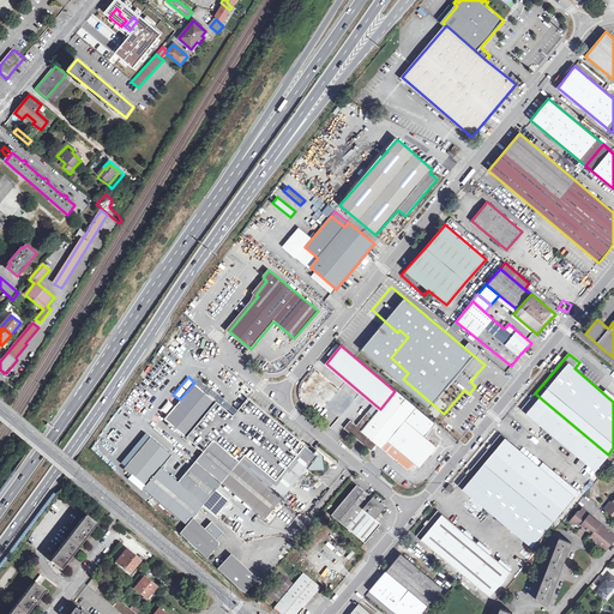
[(212,440),(233,416),(216,403),(193,385),(164,420),(186,439),(203,452),(190,469),(178,482),(161,468),(172,455),(150,438),(124,469),(145,487),(143,489),(186,525),(193,518),(202,507),(222,483),(239,463),(212,440)]
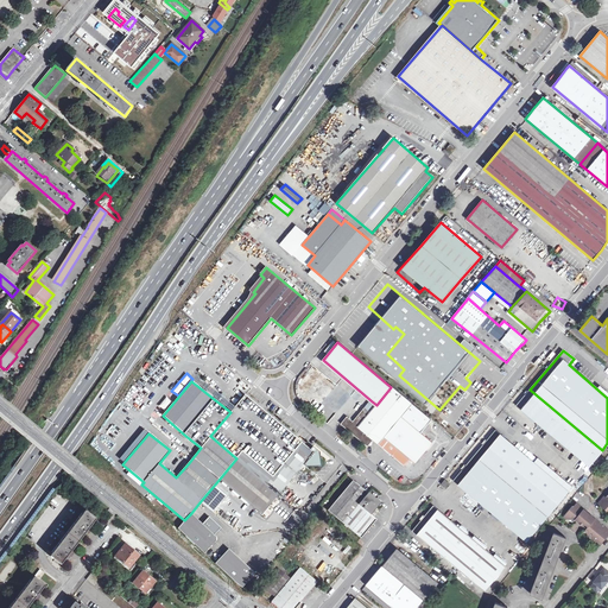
[(377,405),(371,412),(365,407),(353,422),(347,417),(341,424),(359,438),(367,445),(373,438),(404,464),(410,458),(416,463),(423,454),(432,442),(422,432),(431,419),(392,386),(391,387),(377,405)]
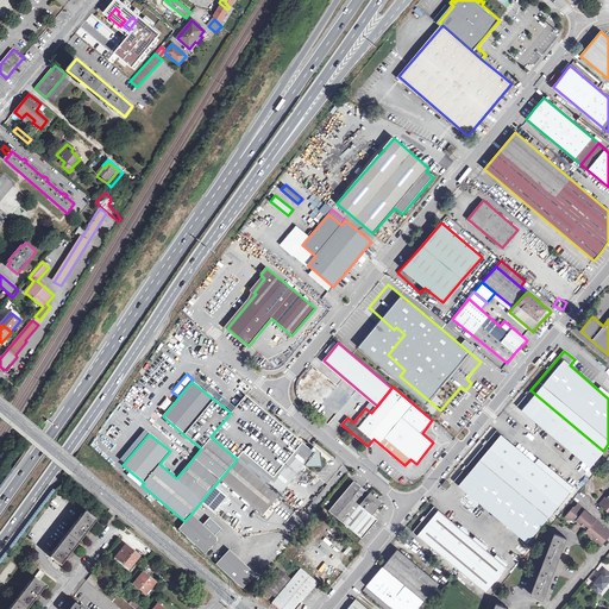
[(603,451),(531,390),(518,407),(589,468),(603,451)]
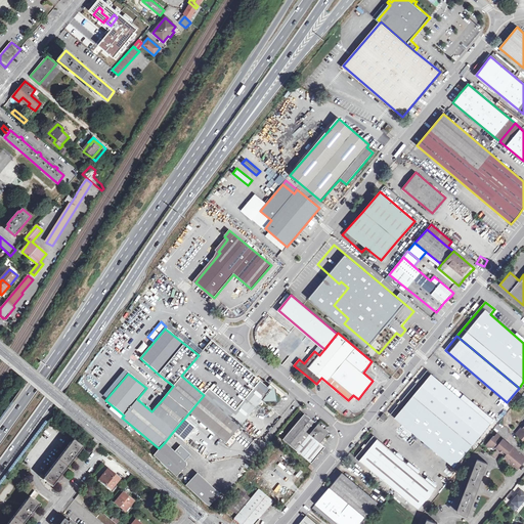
[(226,443),(246,420),(261,401),(264,403),(276,402),(275,390),(269,385),(267,388),(211,341),(199,355),(181,376),(204,395),(189,412),(226,443)]
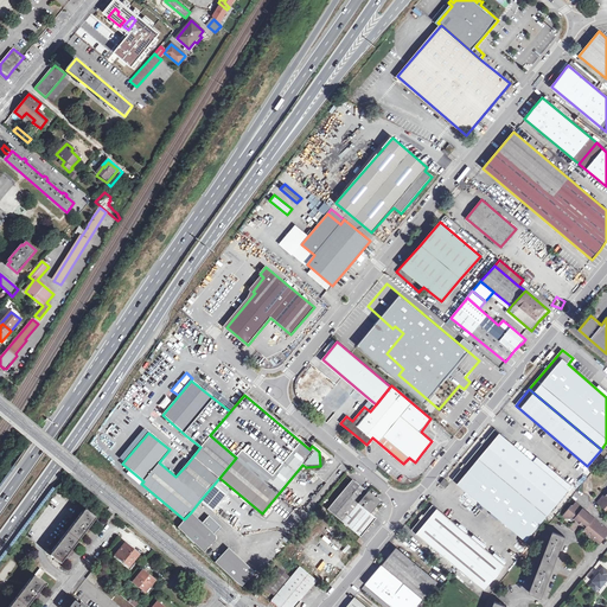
[(157,420),(172,401),(166,396),(151,415),(157,420)]
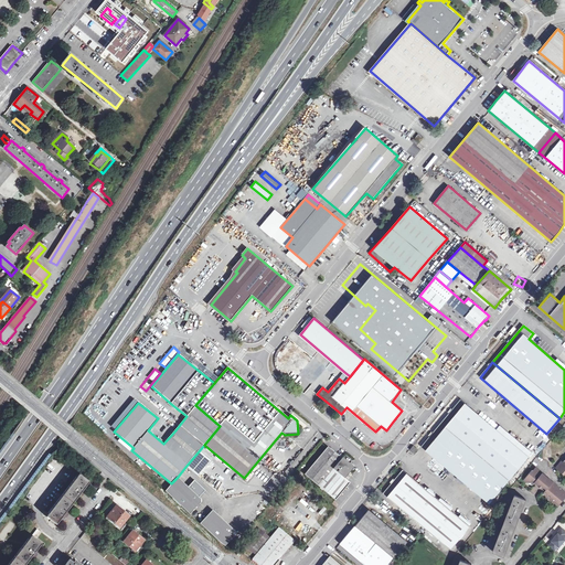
[(350,376),(344,372),(339,379),(344,383),(350,376)]
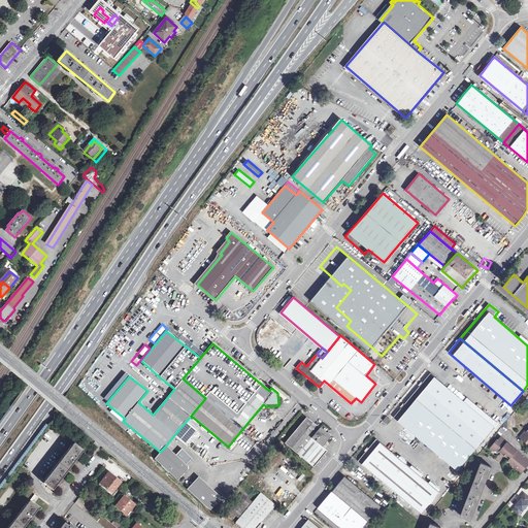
[(430,374),(424,383),(487,435),(493,427),(430,374)]
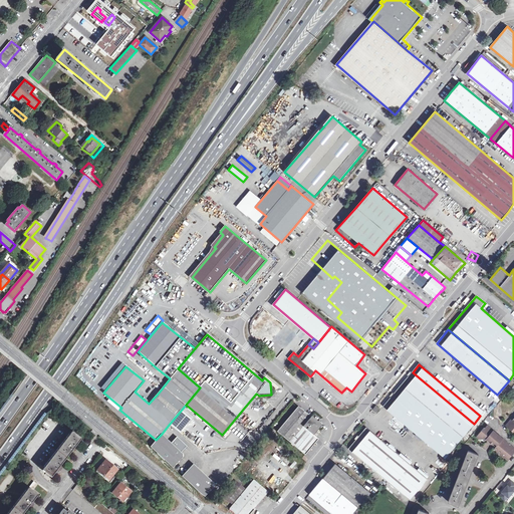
[(446,459),(474,424),(413,372),(397,391),(383,407),(408,427),(410,429),(407,433),(414,439),(417,435),(446,459)]
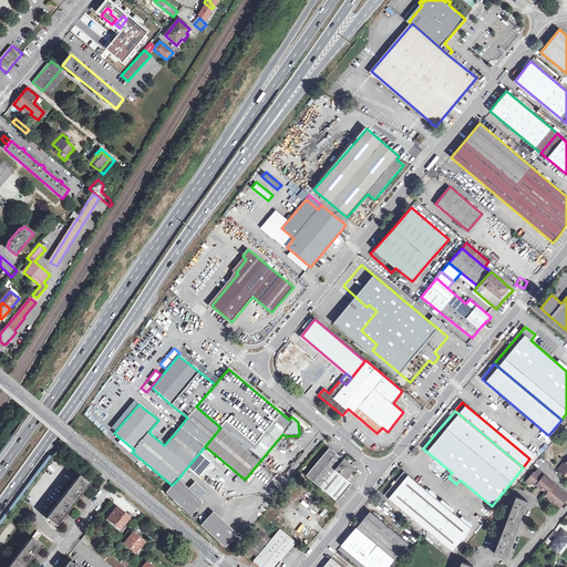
[(329,449),(306,476),(320,488),(337,502),(342,495),(351,484),(346,480),(349,476),(356,468),(343,460),(329,449)]
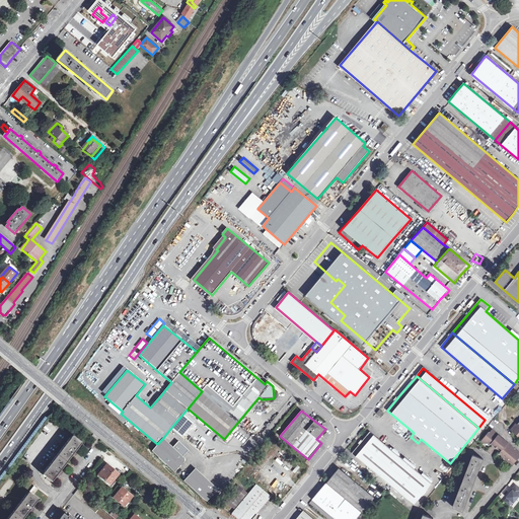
[(518,420),(510,430),(518,437),(518,420)]
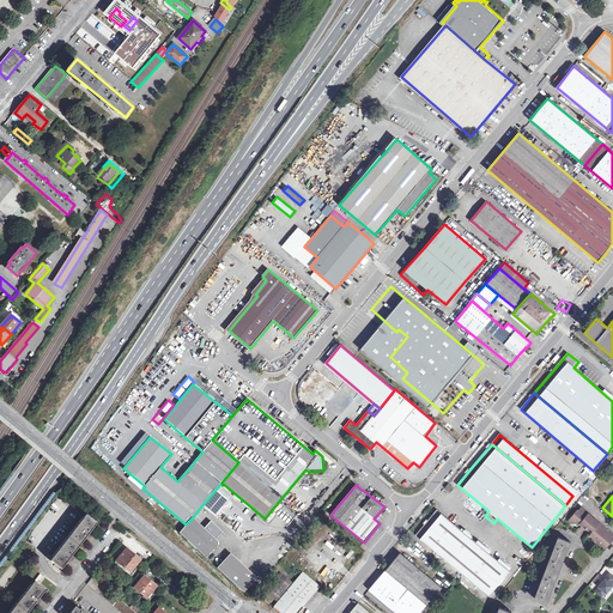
[(581,525),(583,527),(588,530),(592,534),(589,535),(593,539),(593,541),(599,547),(602,546),(605,550),(612,539),(612,534),(596,521),(592,516),(582,508),(580,511),(577,511),(569,521),(571,525),(575,523),(578,527),(581,525)]
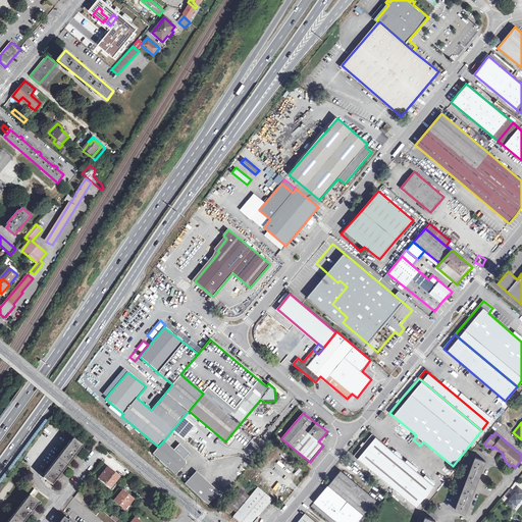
[(435,486),(372,434),(364,445),(362,447),(354,457),(417,509),(435,486)]
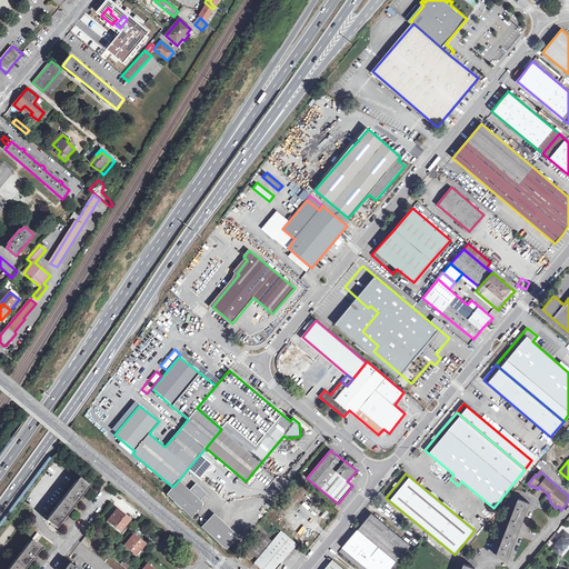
[(80,478),(47,521),(58,529),(65,520),(66,521),(69,518),(68,516),(80,499),(82,500),(86,496),(83,495),(90,486),(80,478)]
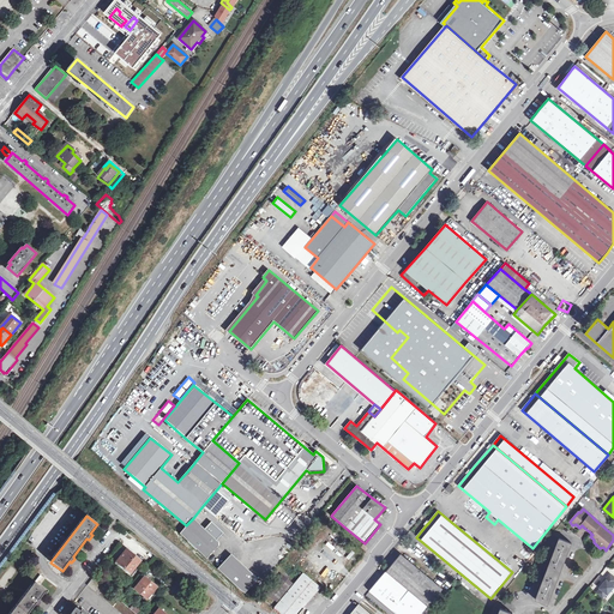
[(180,534),(206,559),(218,546),(218,542),(216,540),(205,529),(193,518),(186,525),(180,534)]
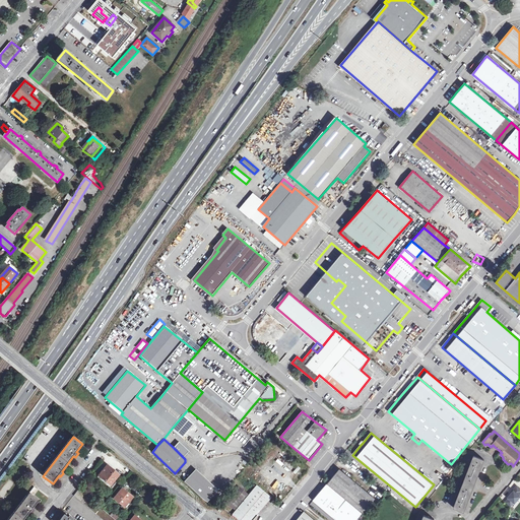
[(189,451),(179,442),(174,448),(183,457),(189,451)]
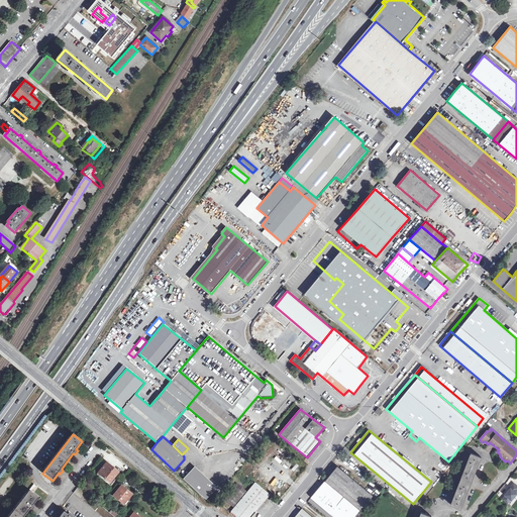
[(471,453),(450,504),(461,508),(481,457),(471,453)]
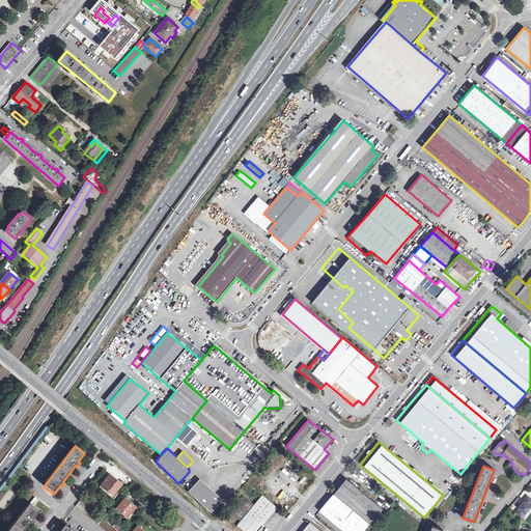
[(110,476),(101,486),(113,496),(116,493),(115,492),(120,484),(110,476)]
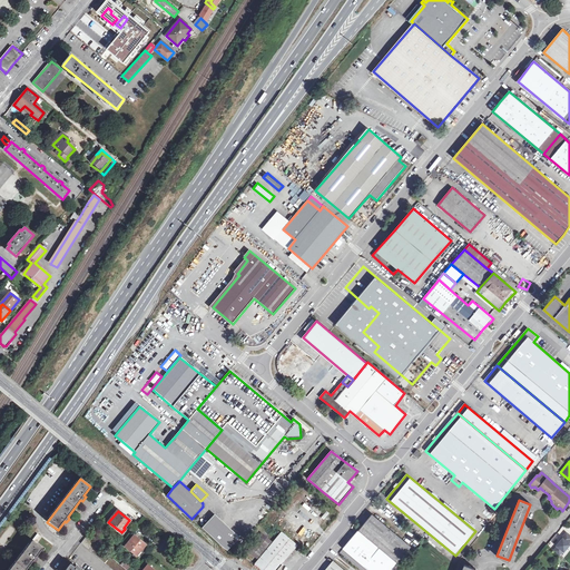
[(325,530),(336,517),(331,512),(320,526),(325,530)]
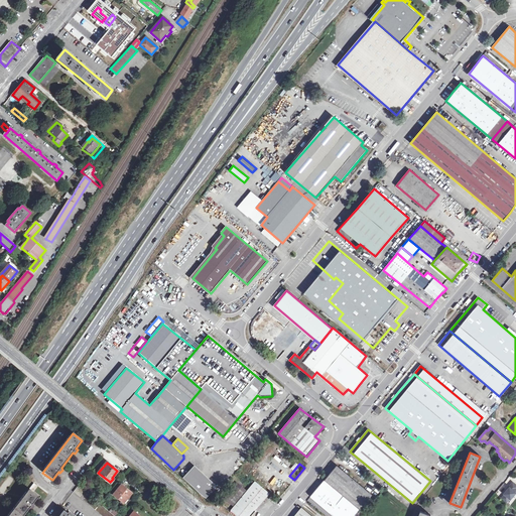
[(217,487),(195,466),(182,478),(199,494),(206,499),(217,487)]
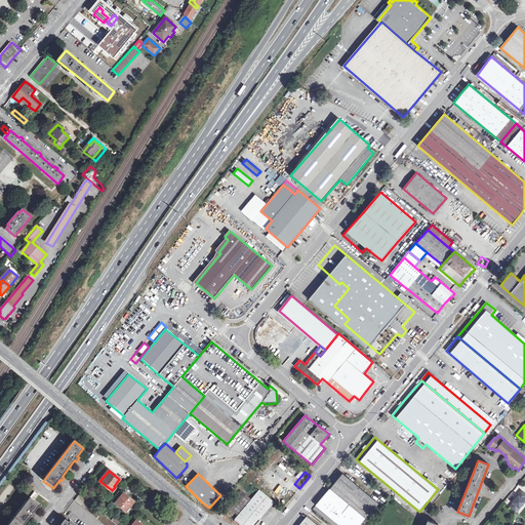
[(336,482),(331,488),(351,505),(366,518),(378,502),(344,474),(336,482)]
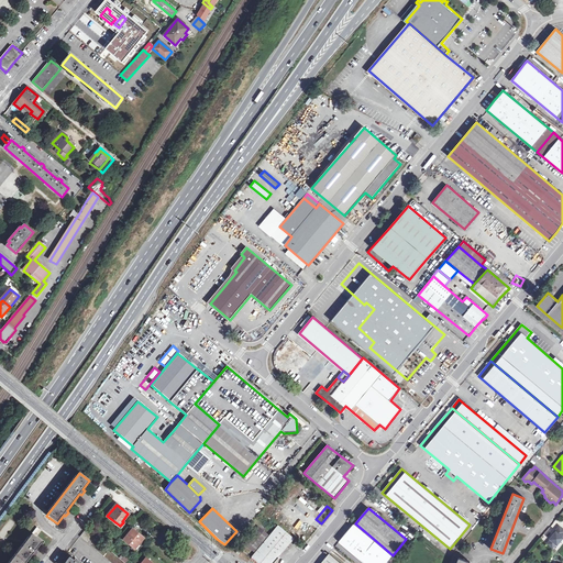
[(361,559),(376,541),(355,523),(343,538),(340,541),(361,559)]
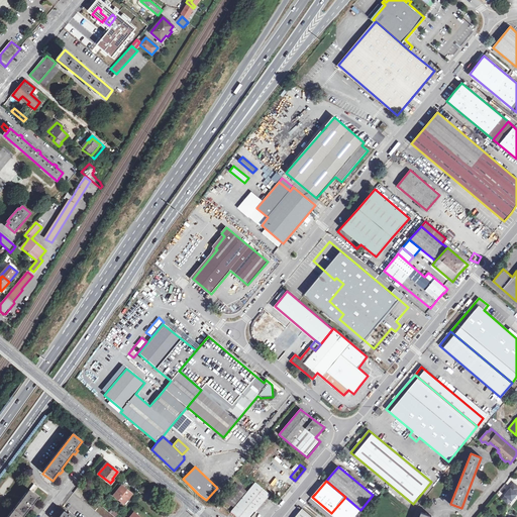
[(251,516),(260,508),(271,496),(256,483),(230,512),(236,516),(251,516)]
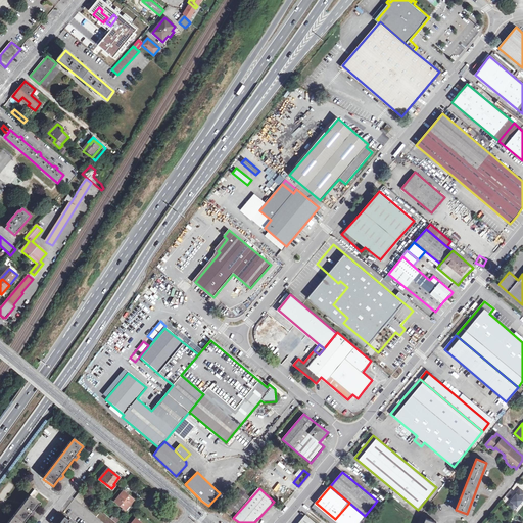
[(242,489),(228,506),(236,513),(249,496),(242,489)]
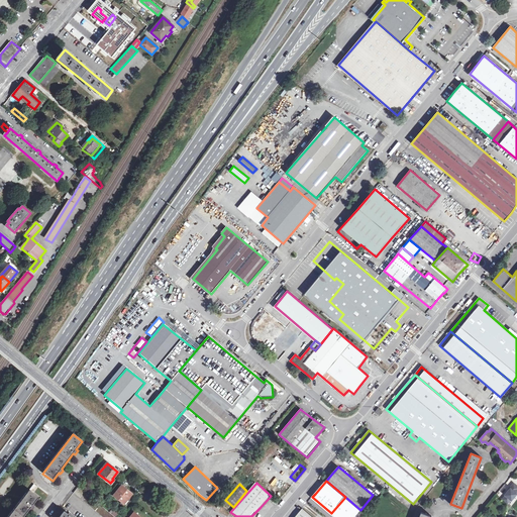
[(506,495),(503,499),(508,503),(511,500),(512,500),(516,494),(516,486),(514,484),(510,488),(511,488),(505,495),(506,495)]
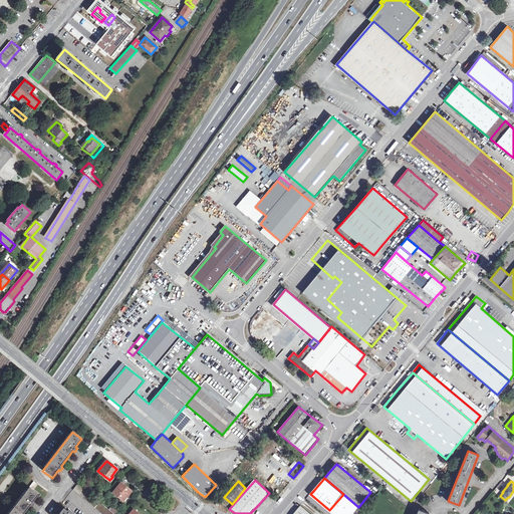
[(23,513),(29,507),(31,508),(34,504),(32,503),(38,495),(33,491),(37,485),(34,482),(29,488),(7,513),(23,513)]
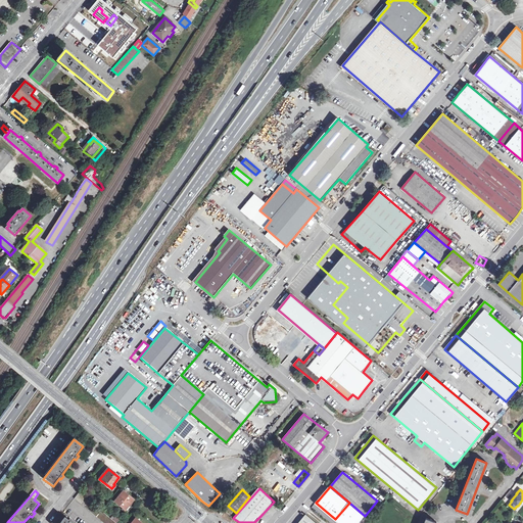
[(123,491),(114,502),(125,511),(133,501),(123,491)]
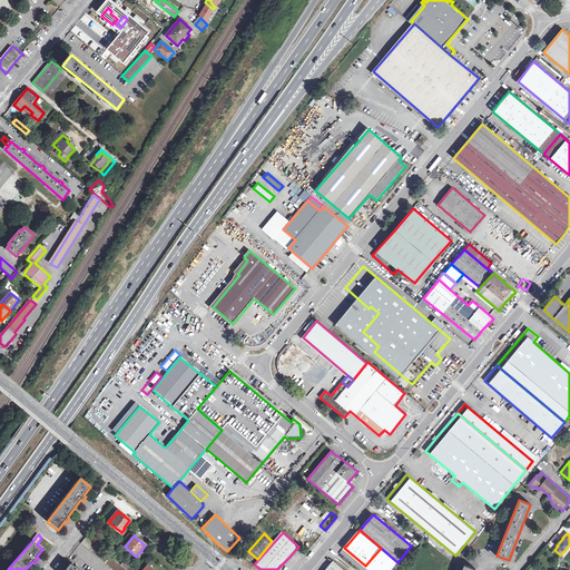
[(87,537),(81,544),(111,569),(126,569),(123,568),(120,566),(110,558),(87,537)]
